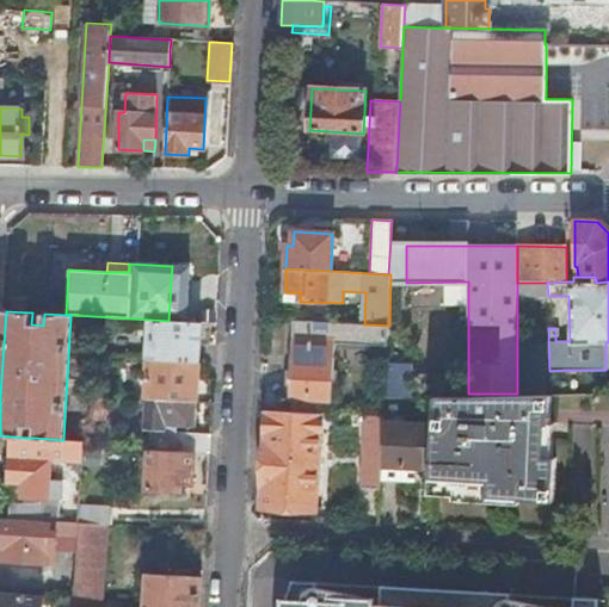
[(200,363),(202,322),(168,321),(151,320),(148,360),(200,363)]
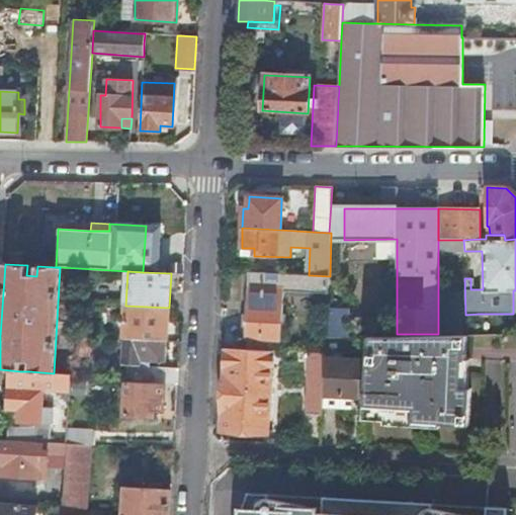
[(246,337),(281,338),(284,290),(248,288),(246,337)]
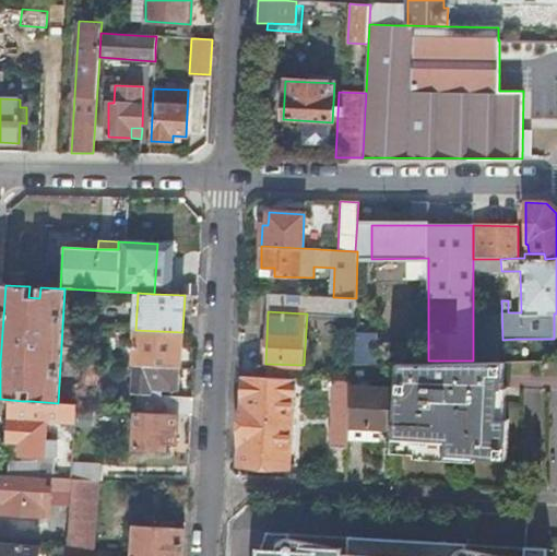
[(180,367),(182,332),(135,330),(134,365),(180,367)]
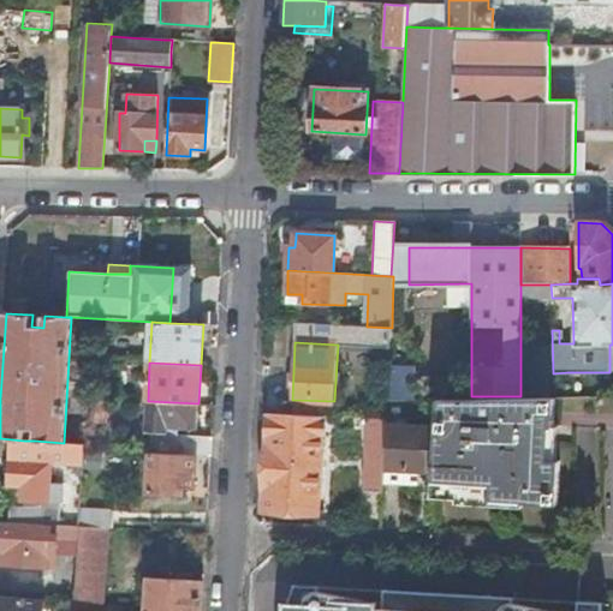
[(387,401),(412,400),(414,369),(390,366),(387,401)]
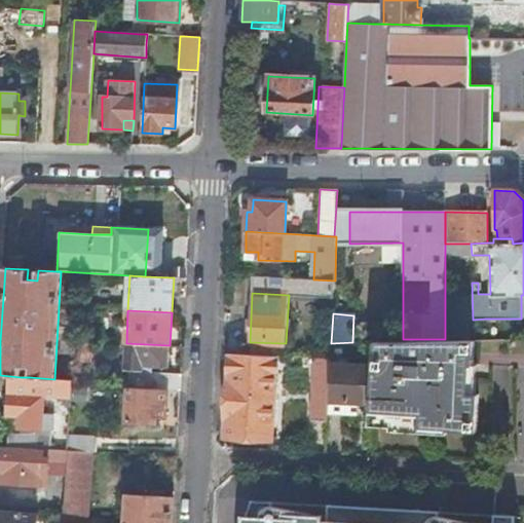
[(474,340),(486,340),(485,319),(473,320),(474,340)]
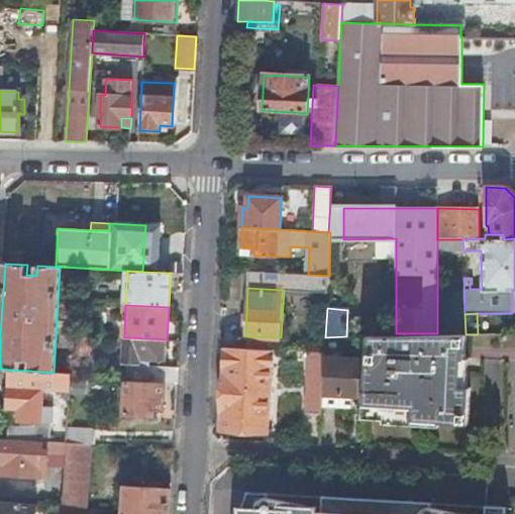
[(74,334),(73,346),(88,347),(89,335),(74,334)]
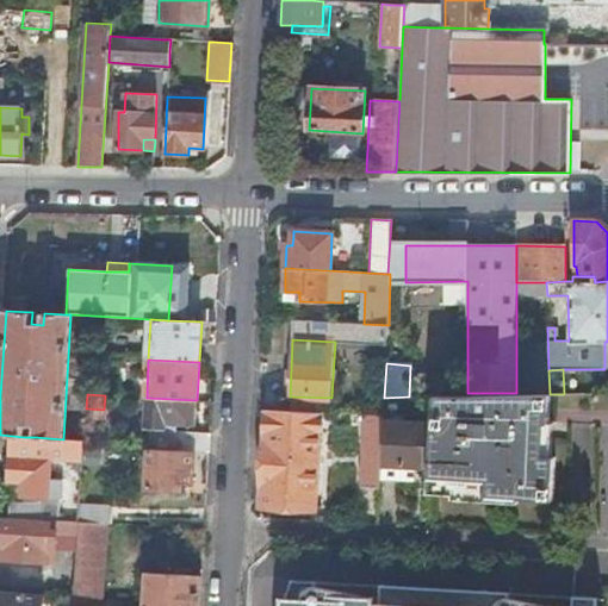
[(433,397),(427,494),(548,500),(551,456),(540,455),(540,439),(541,423),(544,423),(544,394),(516,394),(433,397)]
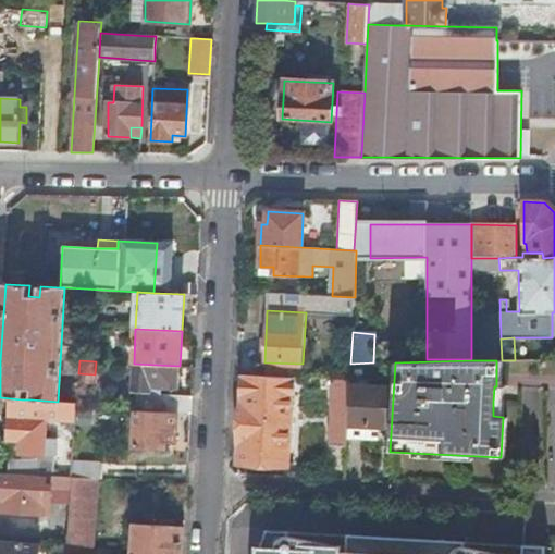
[(179,390),(180,366),(134,364),(132,392),(137,392),(151,393),(151,389),(161,390),(179,390)]
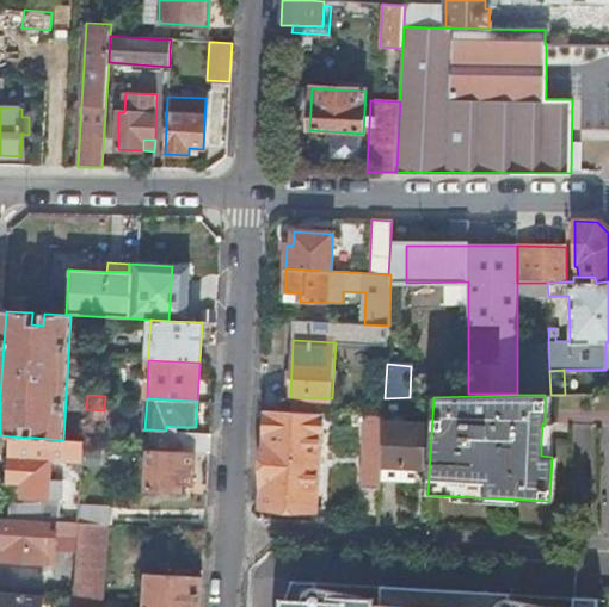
[(321,414),(266,410),(260,507),(317,511),(321,414)]
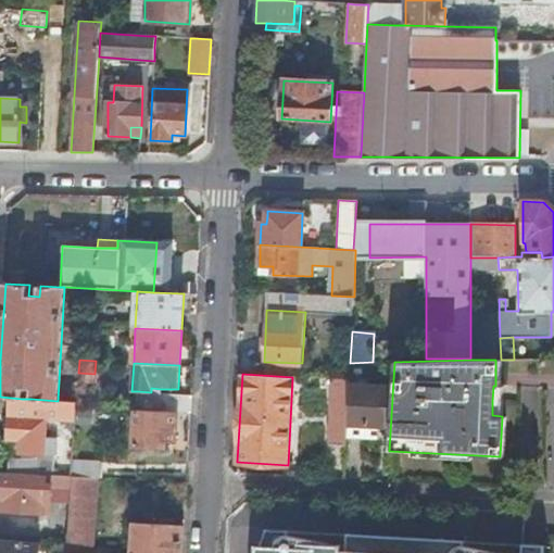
[(349,385),(348,407),(347,425),(378,426),(385,427),(386,406),(380,405),(381,387),(349,385)]
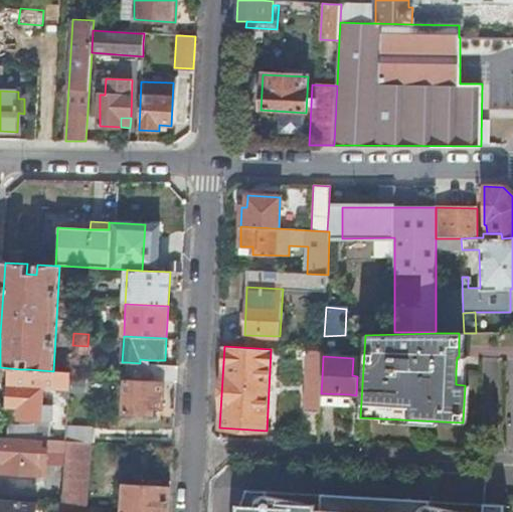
[(140,359),(140,363),(127,362),(126,380),(148,381),(149,364),(149,360),(140,359)]
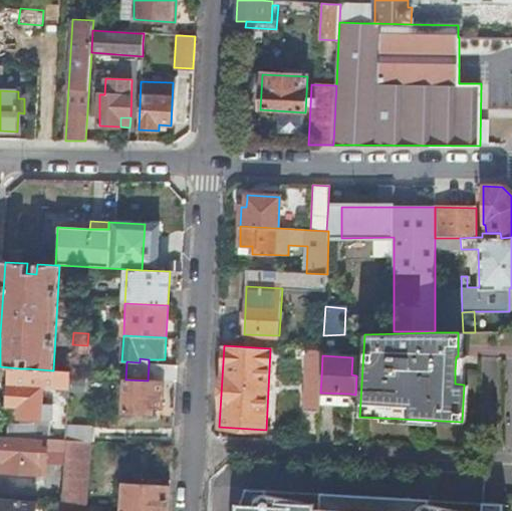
[(164,381),(176,382),(177,365),(149,363),(148,380),(164,381)]
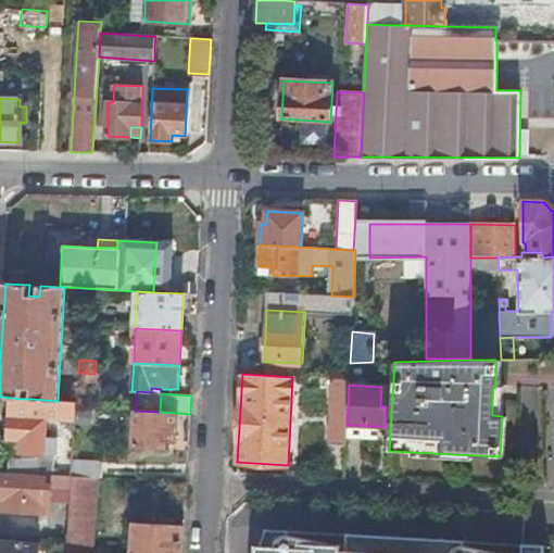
[(9,457),(8,473),(43,475),(71,476),(72,462),(73,456),(74,441),(74,434),(58,432),(58,437),(43,437),(45,420),(75,423),(76,406),(76,402),(75,402),(58,401),(32,399),(22,399),(11,398),(9,439),(10,439),(21,439),(20,453),(20,457),(9,457)]
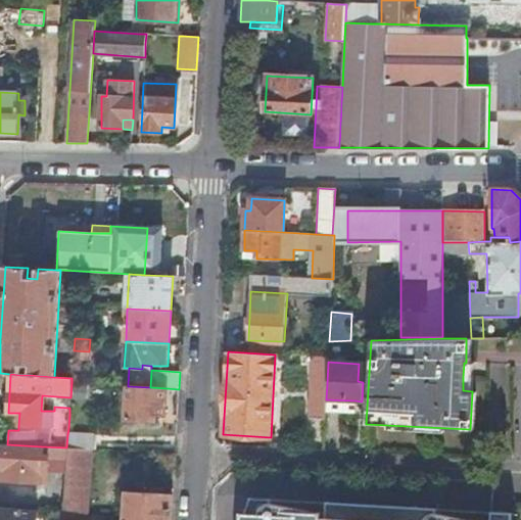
[(310,418),(325,419),(326,413),(326,399),(327,383),(312,383),(310,418)]
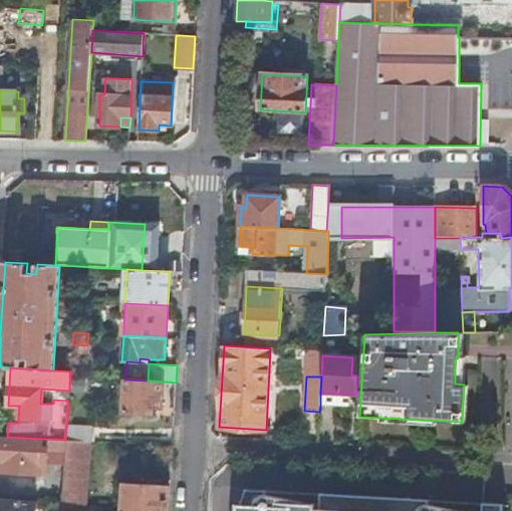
[(162,408),(164,381),(148,380),(125,379),(123,413),(146,414),(146,407),(162,408)]
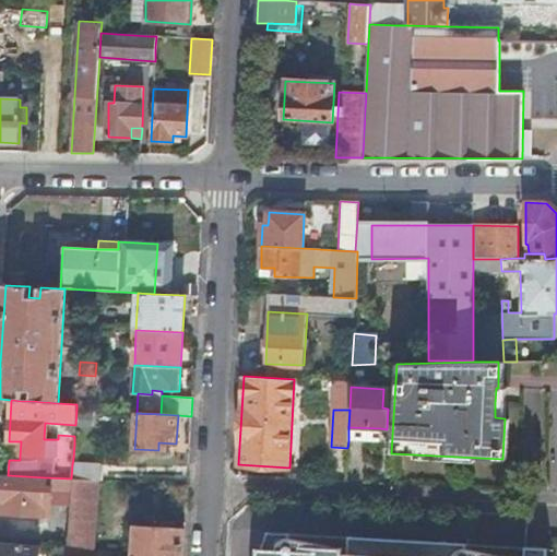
[(348,427),(348,441),(379,444),(380,428),(348,427)]
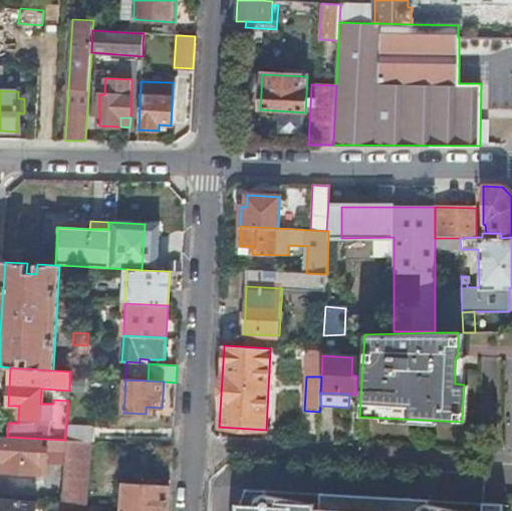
[(8,418),(18,419),(19,406),(9,406),(8,418)]
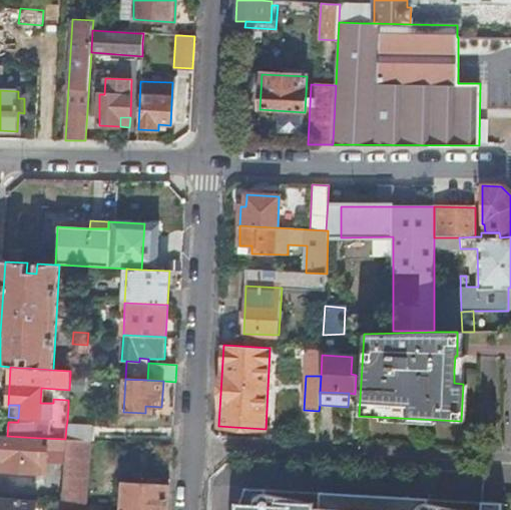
[(68,407),(67,421),(87,422),(88,408),(68,407)]
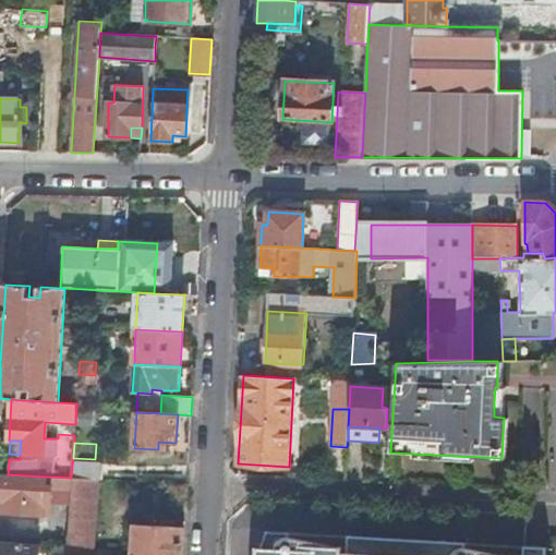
[(71,478),(97,480),(101,480),(103,465),(72,463),(71,478)]
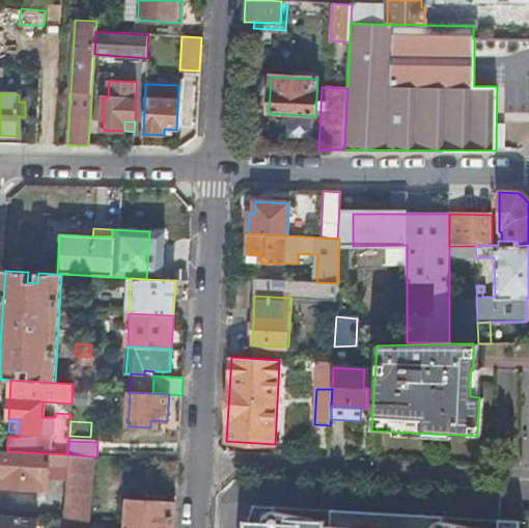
[(42,463),(67,465),(67,454),(42,453),(42,456),(1,454),(0,464),(0,474),(2,475),(1,487),(39,490),(42,463)]
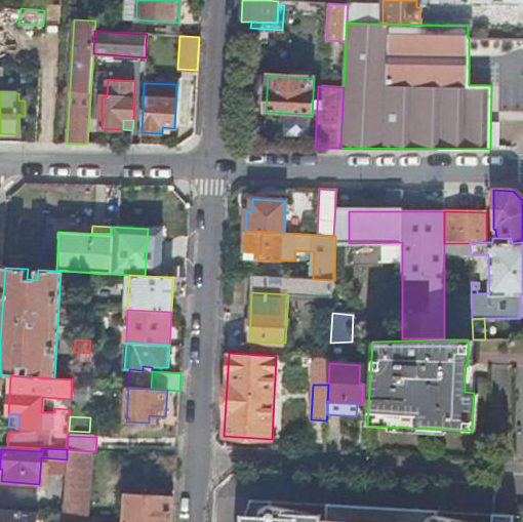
[(66,470),(90,471),(91,451),(67,449),(67,459),(66,470)]
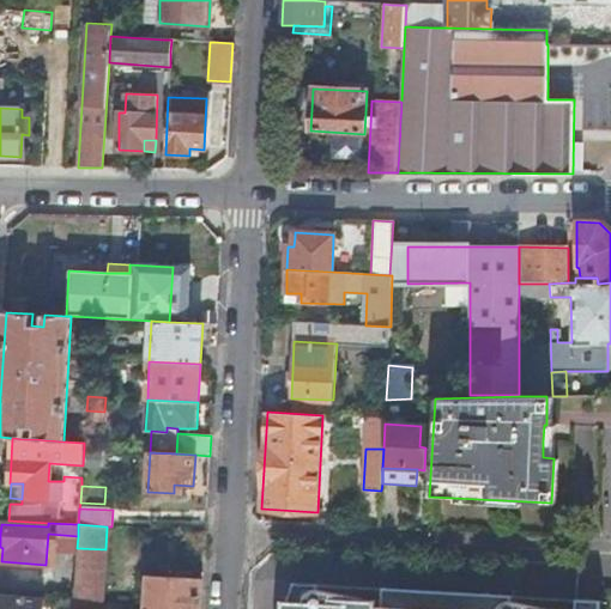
[(101,608),(106,549),(77,548),(73,597),(72,608),(101,608)]
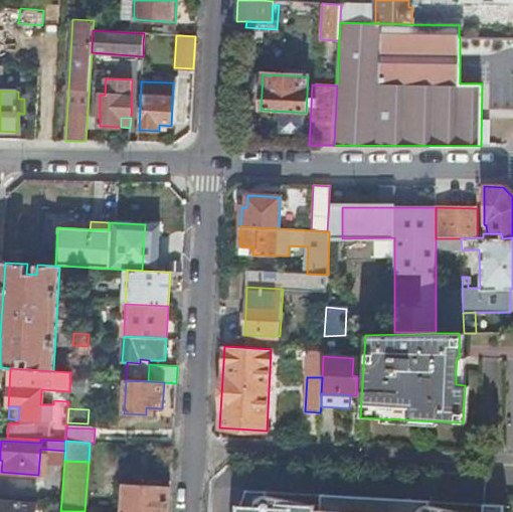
[(168,511),(170,488),(125,485),(123,511),(168,511)]
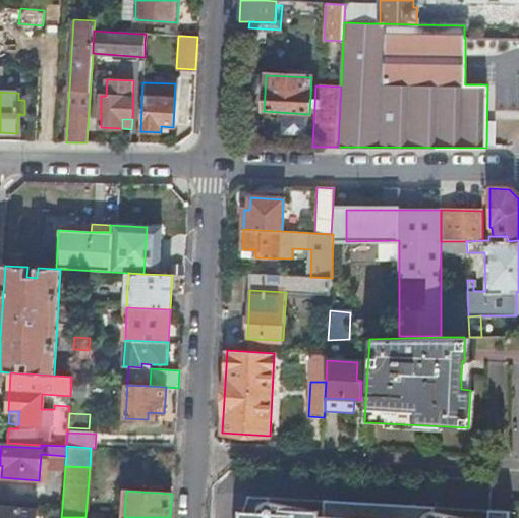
[(505,517),(505,515),(486,514),(237,498),(236,513),(242,513),(241,516),(241,517),(505,517)]
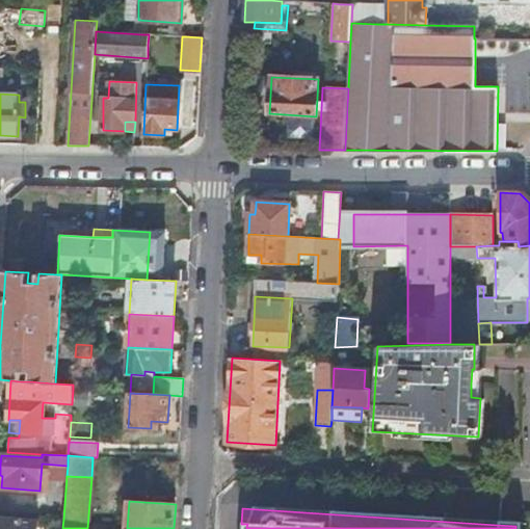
[(0,517),(0,528),(36,528),(37,520),(0,517)]
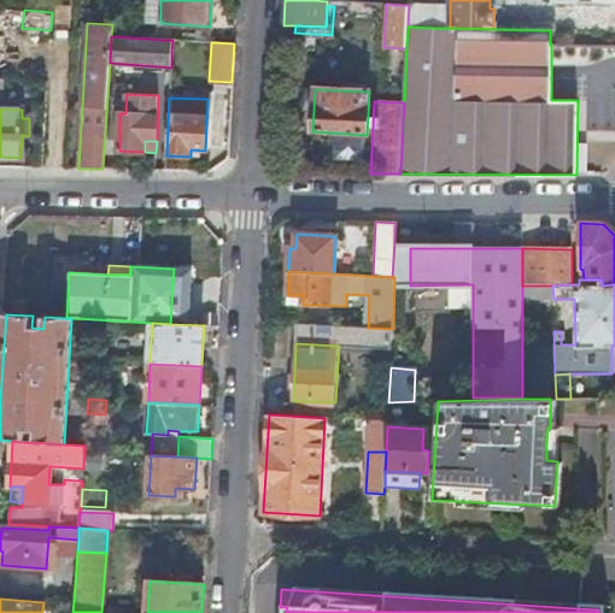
[(577,599),(577,608),(598,609),(598,599),(577,599)]
